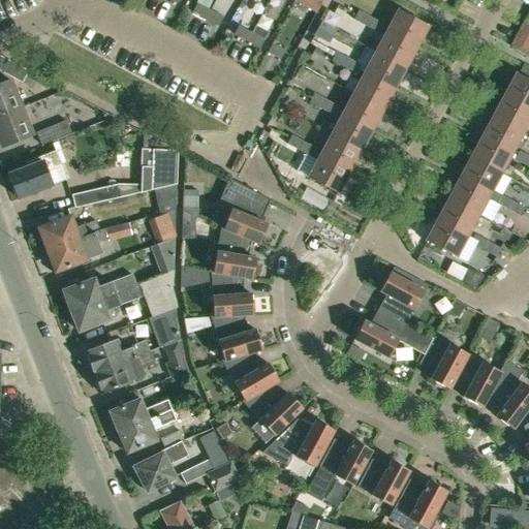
[(322,0),(297,0),(317,10),(322,0)]
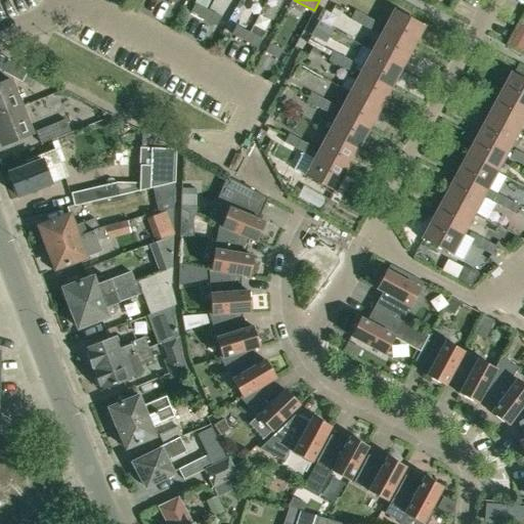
[(203,18),(208,10),(194,3),(190,11),(203,18)]
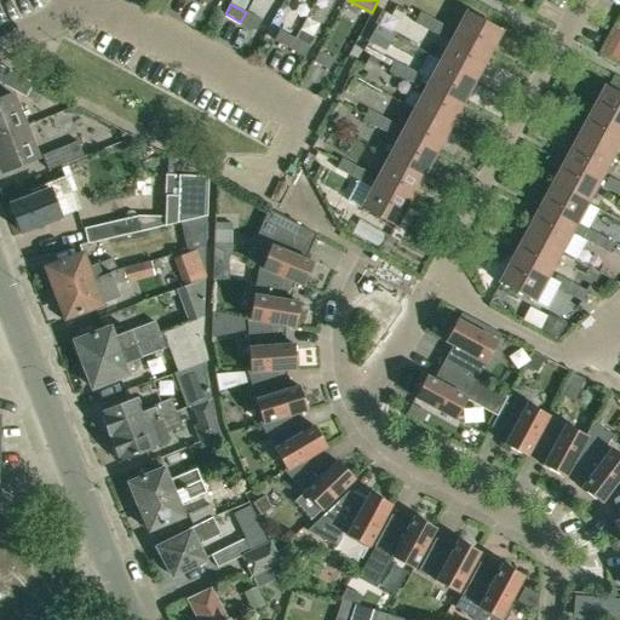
[(246,12),(240,22),(256,30),(260,19),(246,12)]
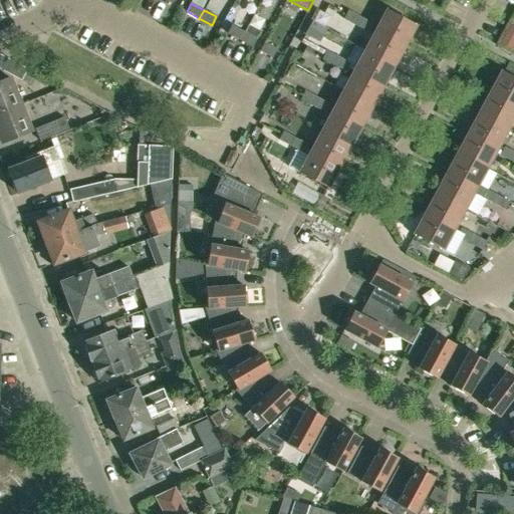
[(356,25),(360,17),(348,10),(343,18),(356,25)]
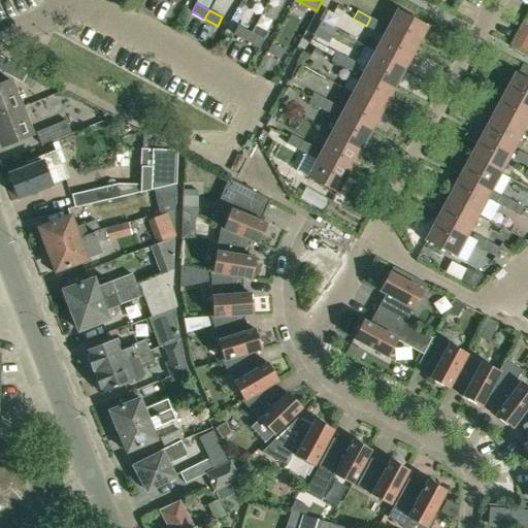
[(387,31),(416,46),(427,26),(398,10),(387,31)]
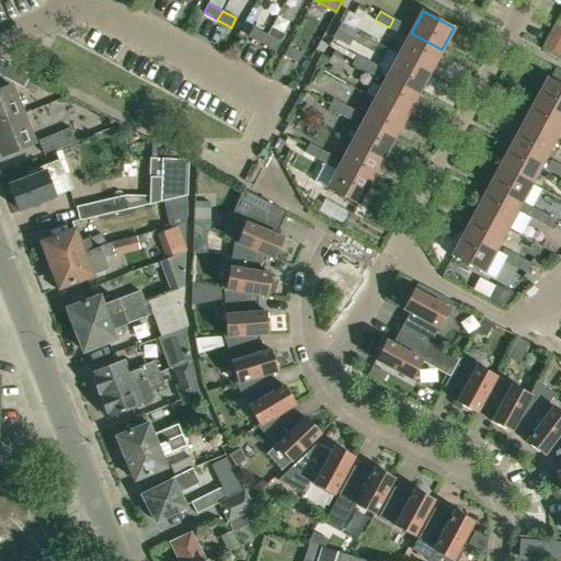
[(393,19),(389,27),(402,35),(408,26),(393,19)]
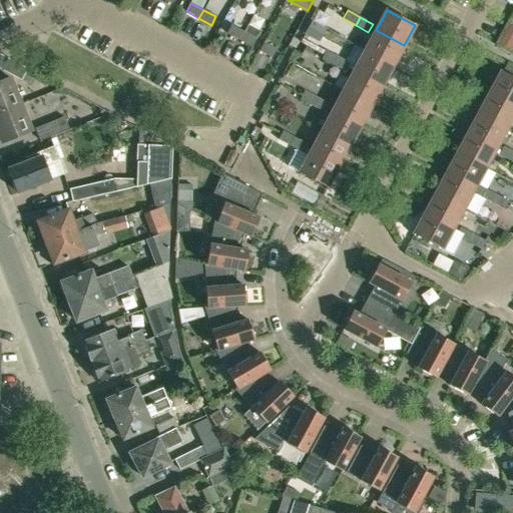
[(510,51),(511,50),(512,45),(512,26),(509,24),(498,43),(498,44),(510,51)]
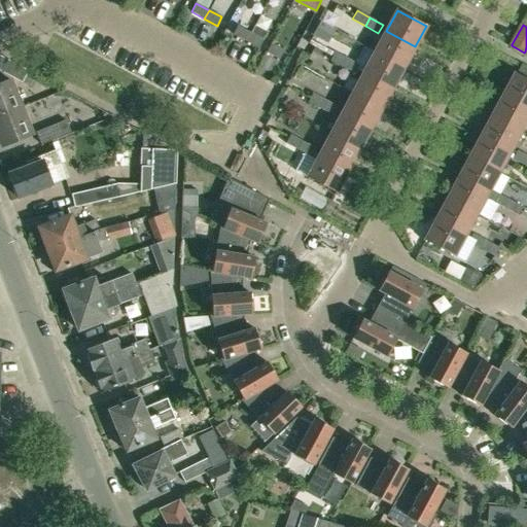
[(246,40),(250,32),(237,26),(233,34),(246,40)]
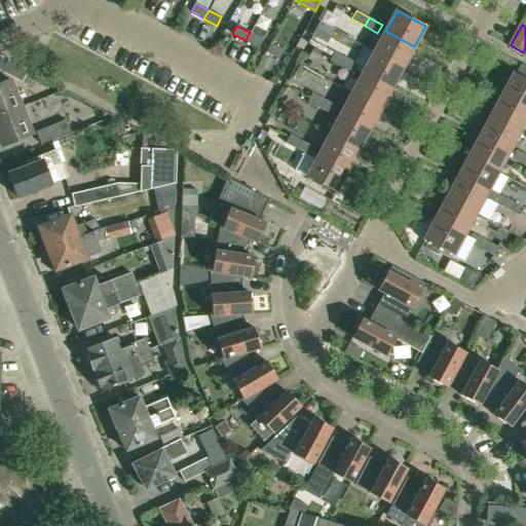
[(403,68),(414,46),(385,31),(374,51),(403,68)]
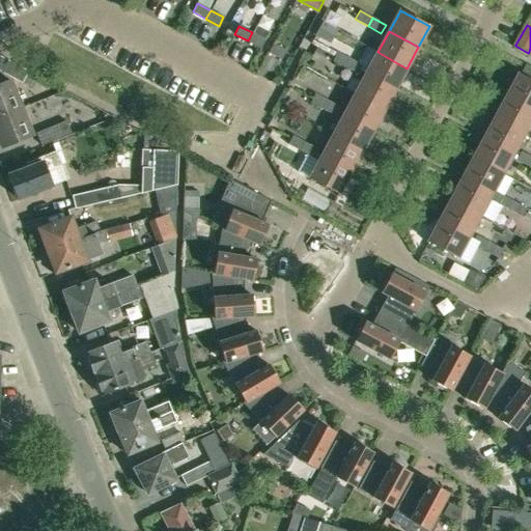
[(252,32),(248,40),(260,48),(264,39),(252,32)]
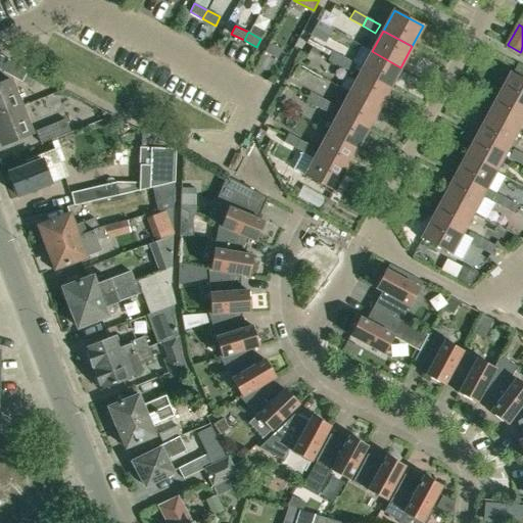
[(269,43),(265,51),(277,58),(282,50),(269,43)]
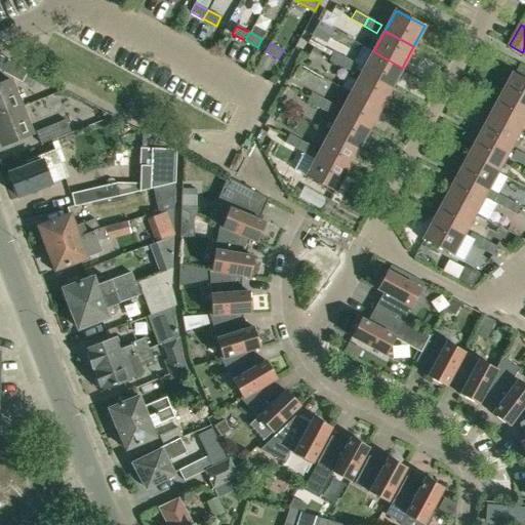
[(341,67),(346,58),(333,51),(329,59),(341,67)]
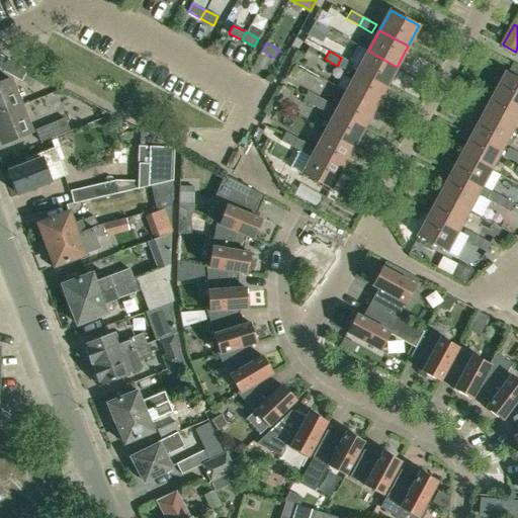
[(385,87),(397,67),(368,51),(357,72),(385,87)]
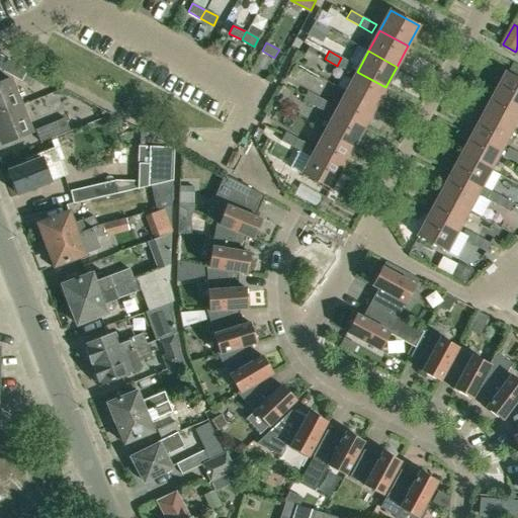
[(27,69),(0,54),(0,69),(21,81),(27,69)]
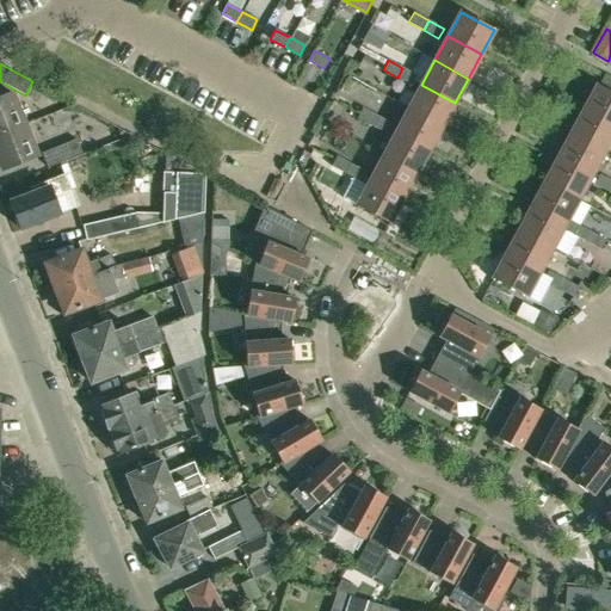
[(402,68),(397,78),(413,86),(418,76),(402,68)]
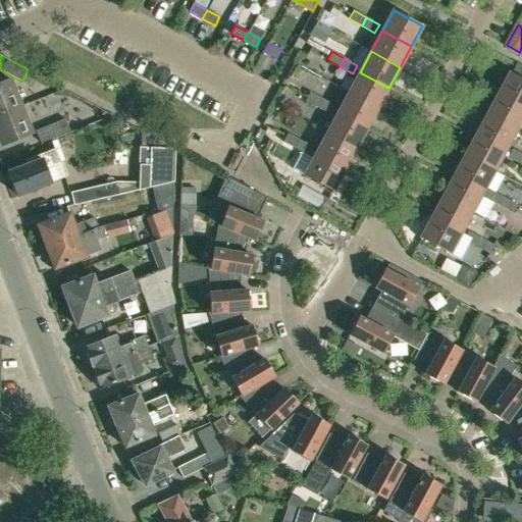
[(377,108),(388,88),(360,72),(349,93),(377,108)]
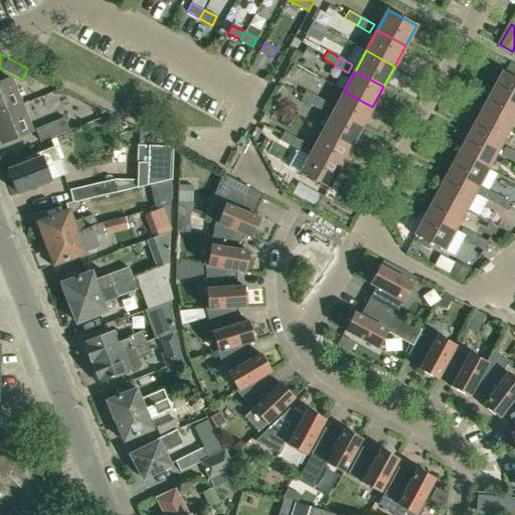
[(492,93),(514,105),(514,77),(503,71),(492,93)]
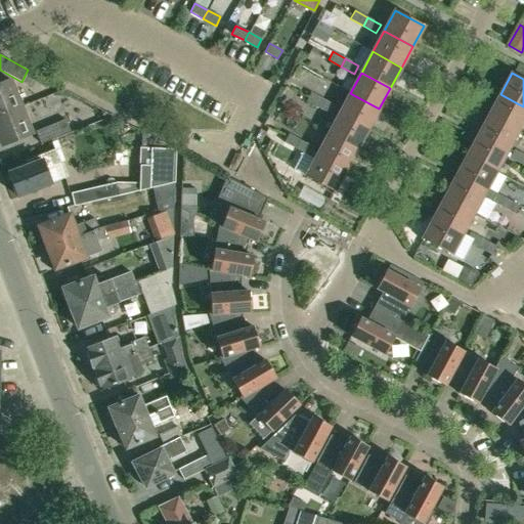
[(0,115),(22,106),(10,80),(0,83),(0,115)]
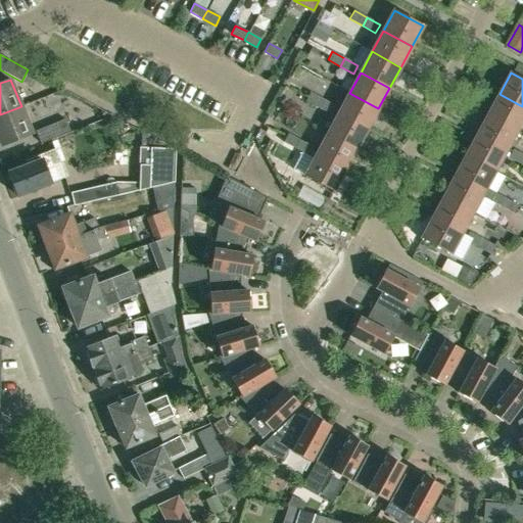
[(319,107),(323,99),(310,92),(305,101),(319,107)]
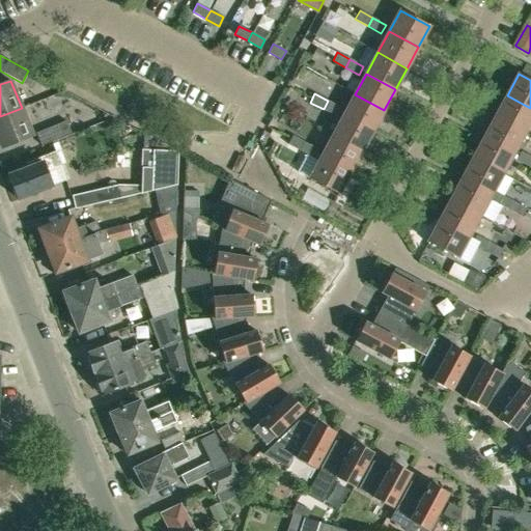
[(372,131),(384,110),(355,94),(343,115),(372,131)]
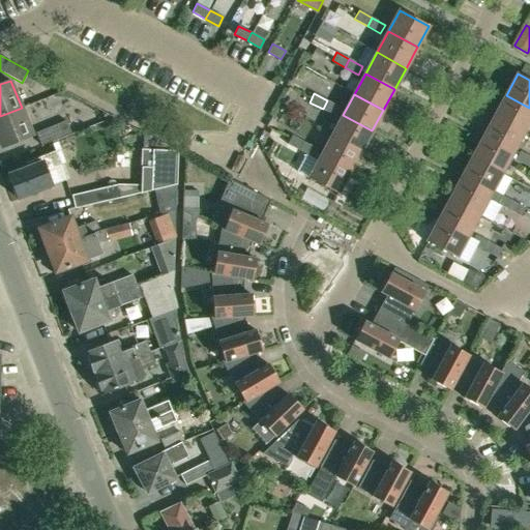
[(524,131),(529,119),(529,108),(506,95),(495,116),(524,131)]
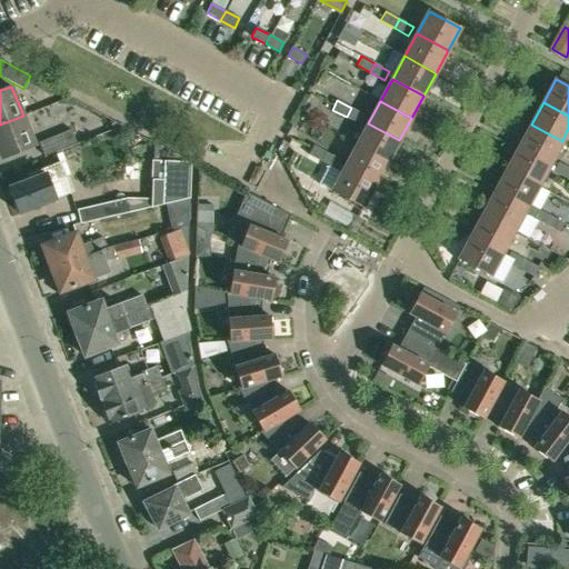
[(35,145),(28,127),(49,118),(45,107),(23,116),(0,125),(0,155),(1,158),(35,145)]
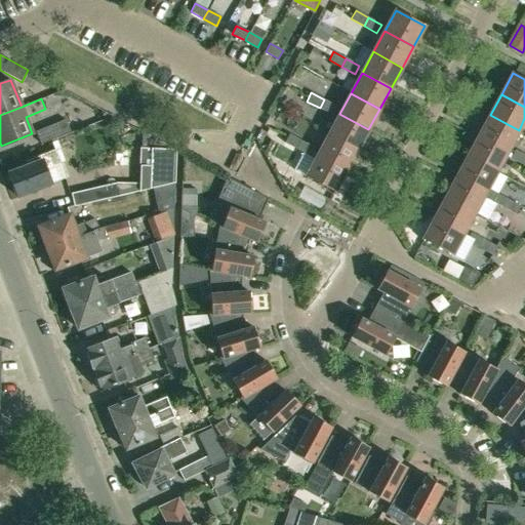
[(324,99),(320,108),(332,115),(336,107),(324,99)]
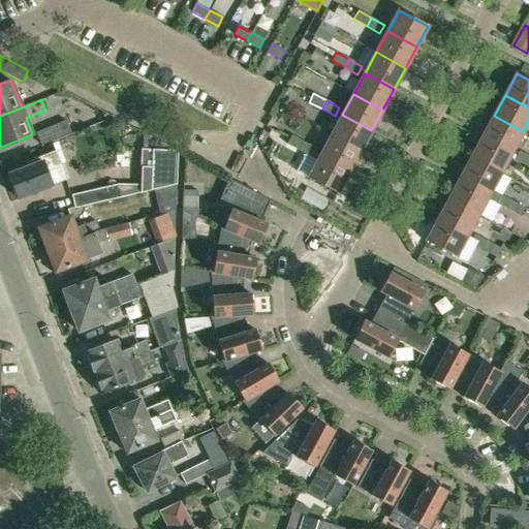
[(361,151),(371,130),(342,115),(332,135),(361,151)]
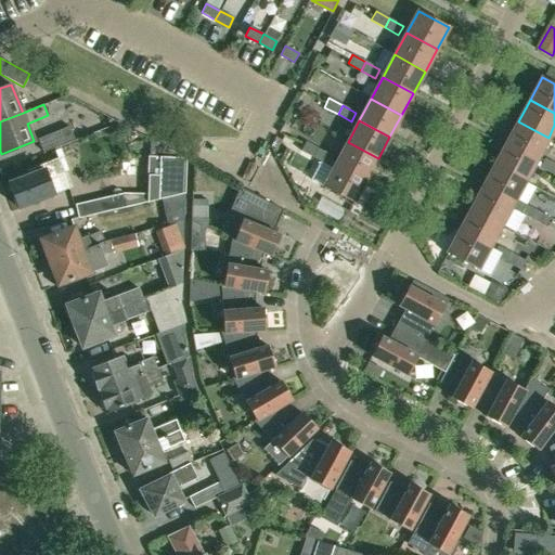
[(537,159),(549,138),(518,121),(506,143),(537,159)]
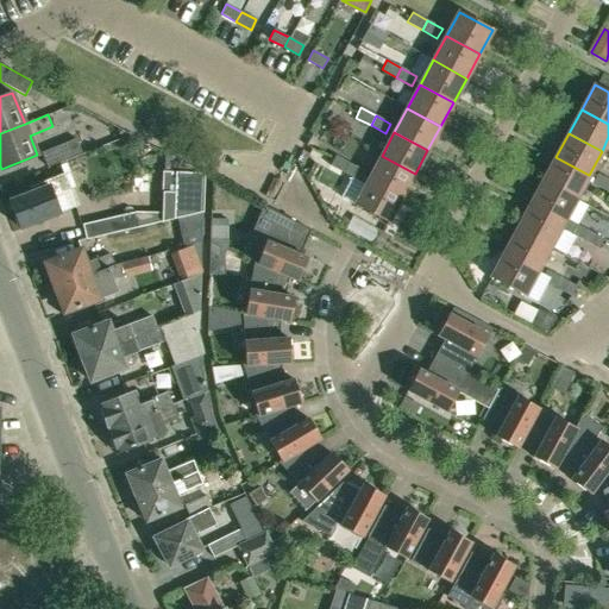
[(74,137),(39,151),(45,165),(80,151),(74,137)]
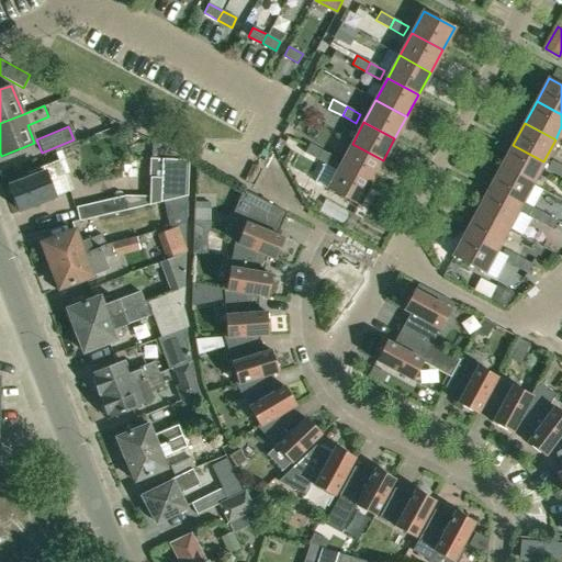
[(318,159),(323,150),(310,144),(304,153),(318,159)]
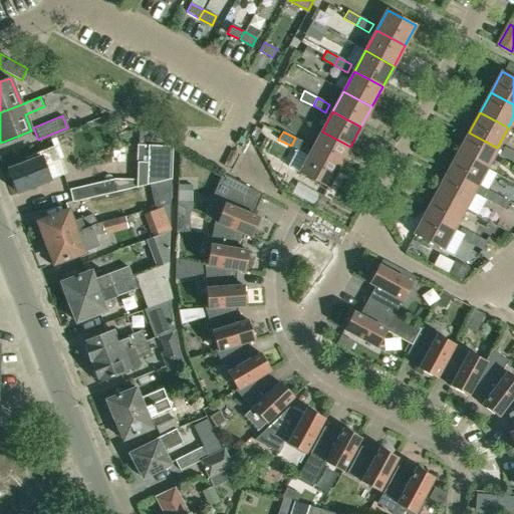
[(339,167),(350,147),(322,132),(311,152),(339,167)]
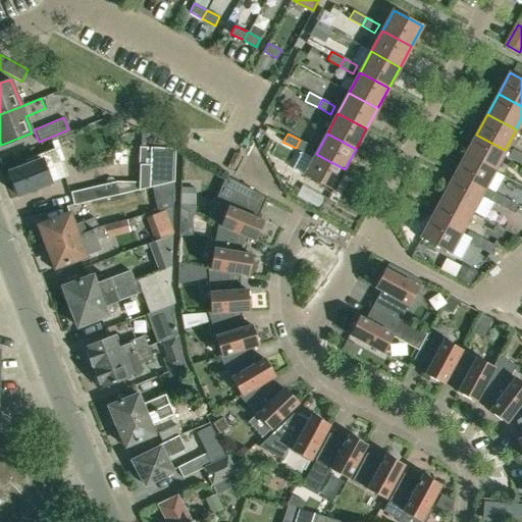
[(493,170),(505,150),(476,135),(465,155),(493,170)]
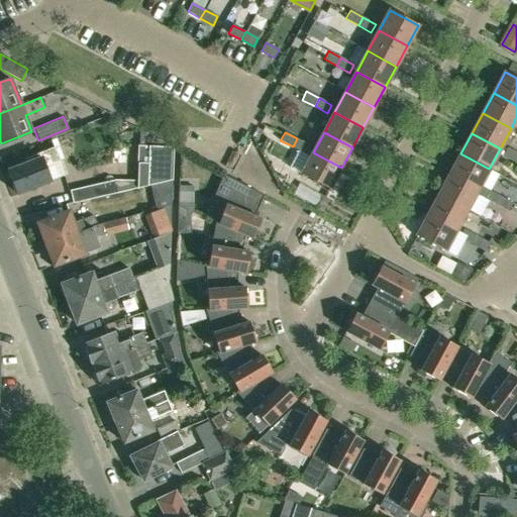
[(297,138),(293,146),(305,153),(310,145),(297,138)]
